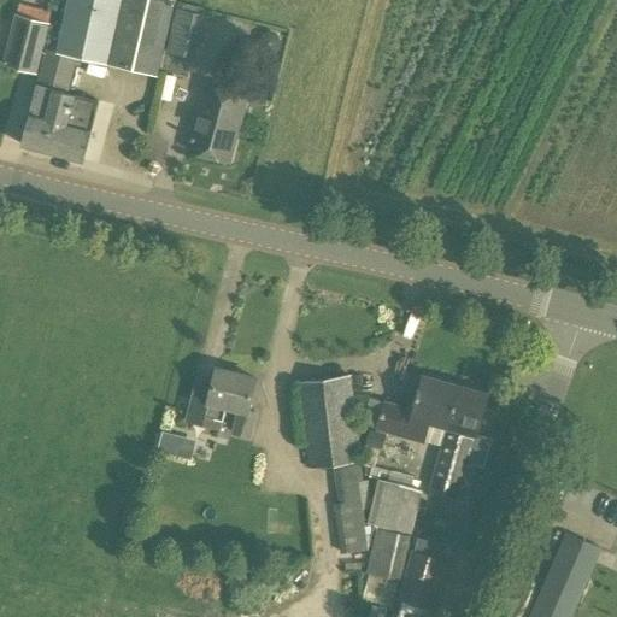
[(110,64),(123,0),(69,0),(58,52),(110,64)]
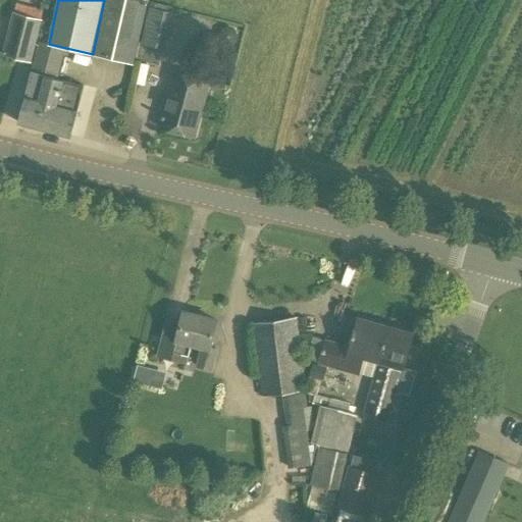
[(139,43),(148,7),(147,7),(148,2),(148,0),(104,0),(93,54),(134,64),(139,43)]
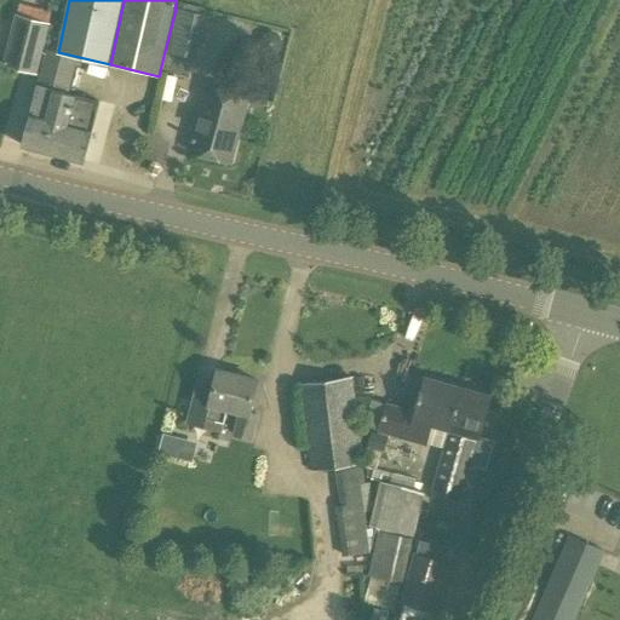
[(176,9),(165,51),(195,58),(206,15),(202,13),(204,9),(179,3),(178,9),(176,9)]
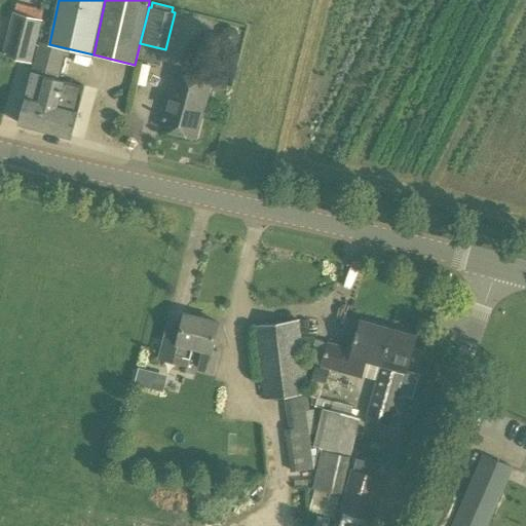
[(41,19),(43,9),(16,3),(14,12),(13,11),(2,54),(32,63),(43,20),(41,19)]
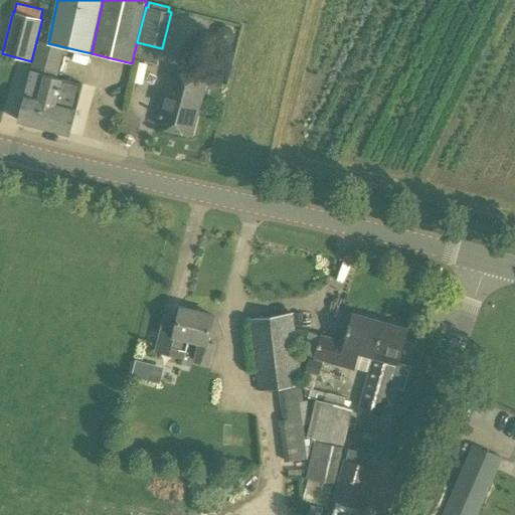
[(49,129),(62,79),(56,78),(64,48),(39,42),(32,70),(31,70),(25,96),(18,121),(49,129)]
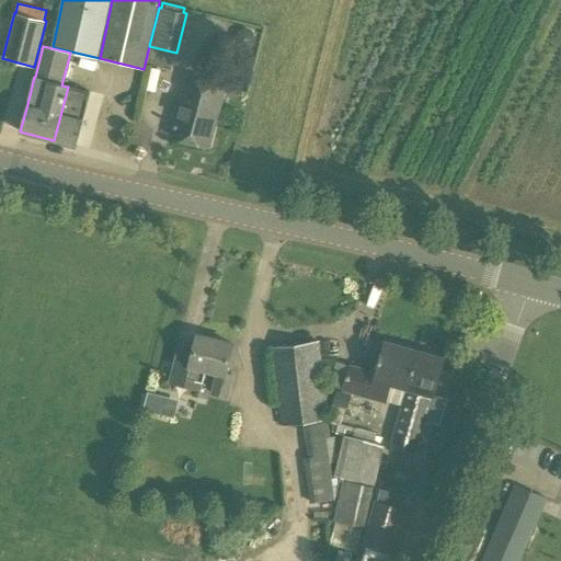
[(209,146),(225,88),(186,78),(171,136),(209,146)]
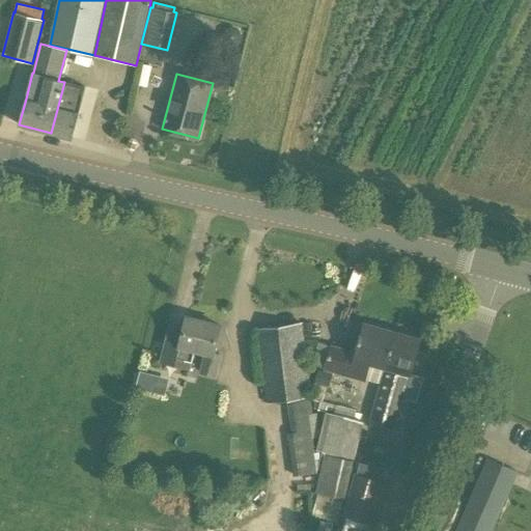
[(64,82),(51,133),(73,138),(79,112),(78,112),(85,87),(64,82)]
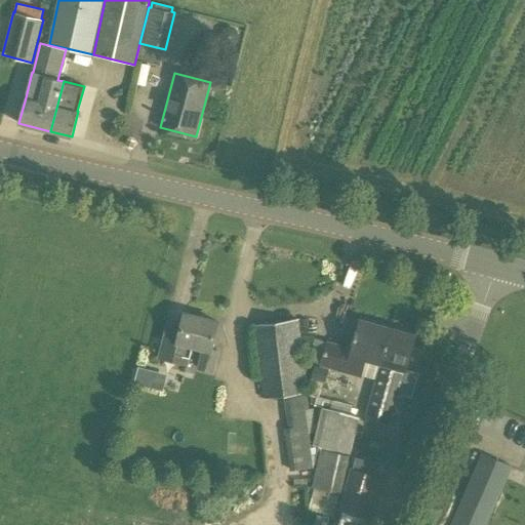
[(211,349),(218,321),(185,313),(182,328),(166,324),(158,358),(189,366),(194,347),(202,349),(197,369),(213,372),(218,351),(211,349)]
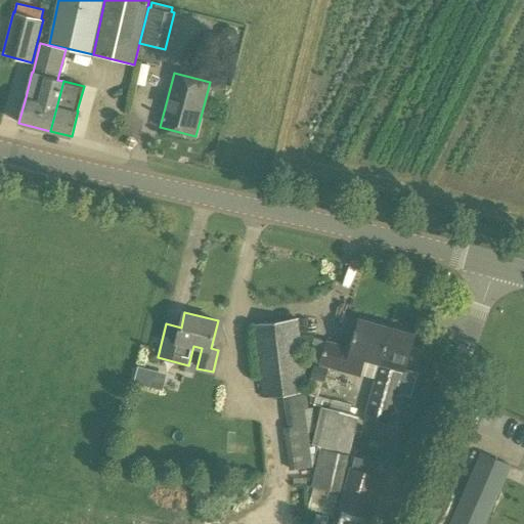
[(382,362),(392,329),(346,315),(342,330),(355,334),(352,348),(326,341),(326,342),(313,338),(307,359),(320,362),(376,380),(381,362),(382,362)]
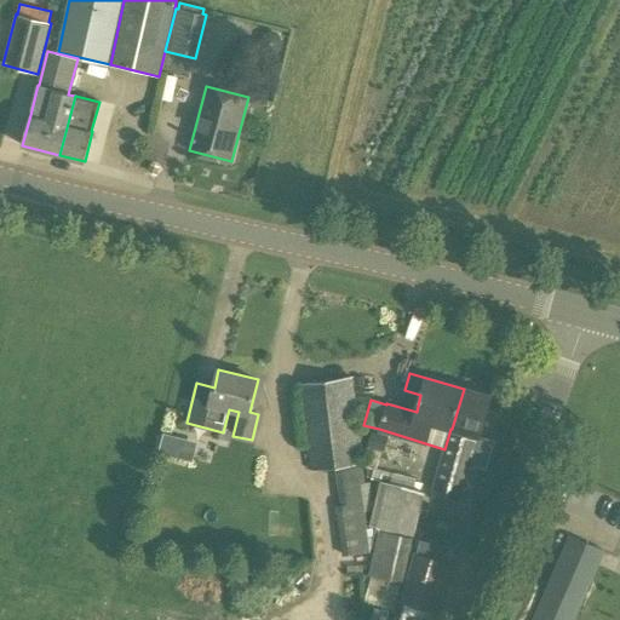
[(365,483),(362,464),(365,464),(352,378),(299,384),(310,470),(334,468),(339,505),(336,506),(342,556),(369,552),(365,511),(371,511),(369,497),(373,497),(371,482),(365,483)]
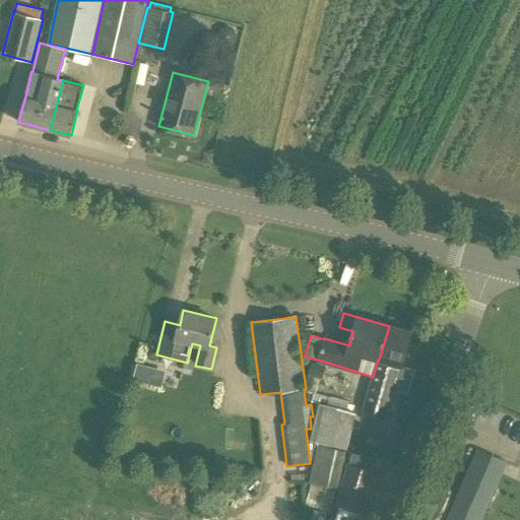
[(390,400),(392,393),(400,389),(395,384),(400,366),(402,367),(411,332),(389,326),(379,360),(378,360),(373,377),(364,411),(386,417),(387,410),(395,407),(390,400)]
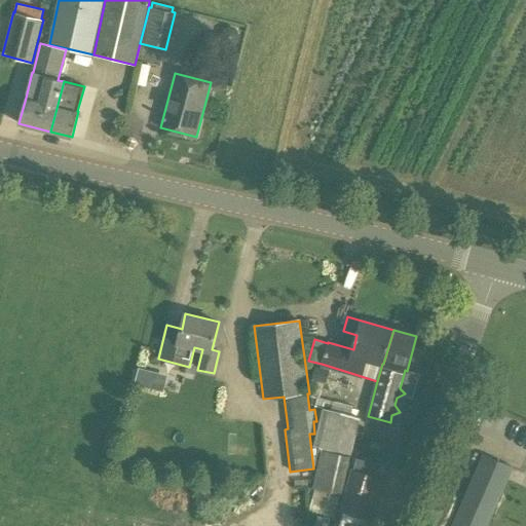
[(326,383),(330,371),(315,367),(311,379),(326,383)]
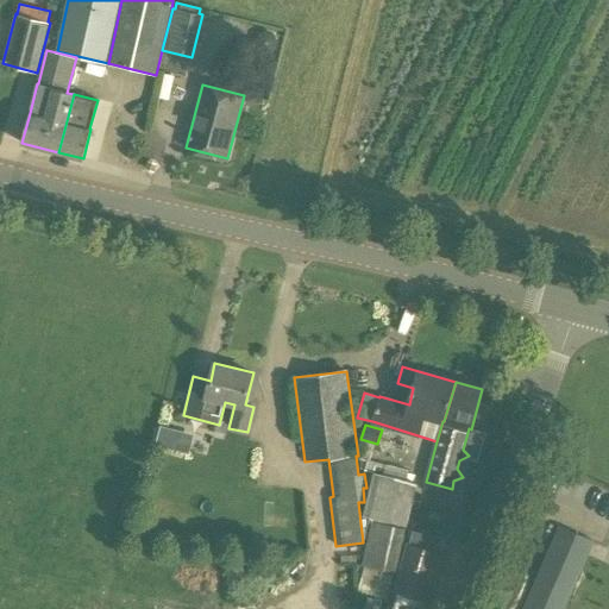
[(182,451),(186,437),(159,429),(156,444),(182,451)]
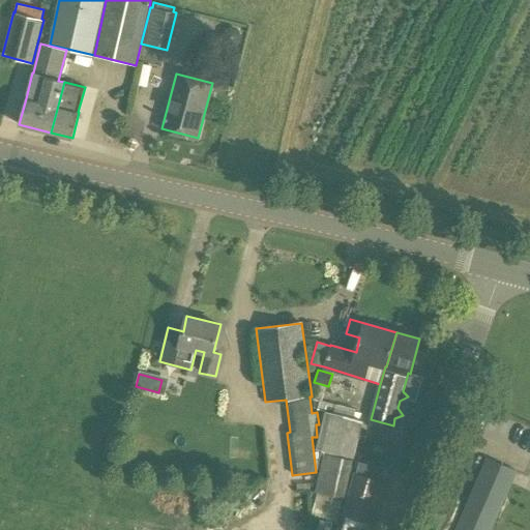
[(353,458),(362,421),(325,412),(316,449),(353,458)]
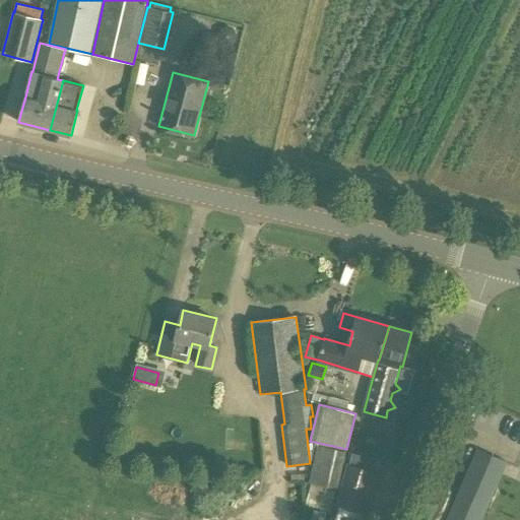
[(337,489),(345,452),(318,446),(310,482),(314,483),(309,505),(331,510),(335,489),(337,489)]
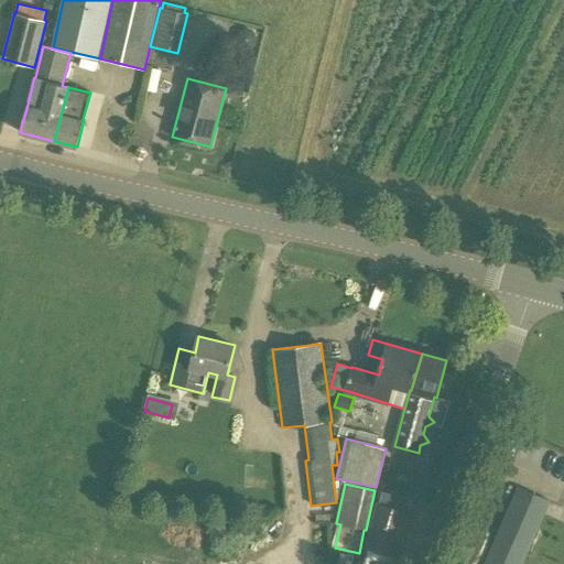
[(522,563),(550,501),(517,486),(483,563),(522,563)]
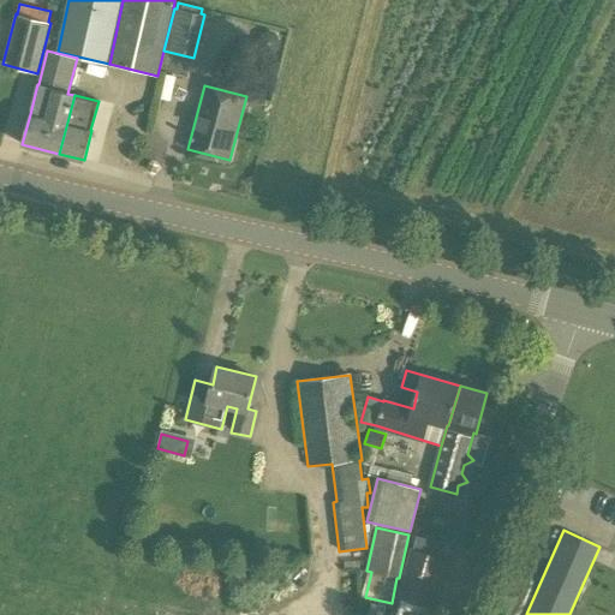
[(445,557),(448,545),(416,536),(412,549),(410,549),(396,597),(433,608),(447,559),(445,557)]
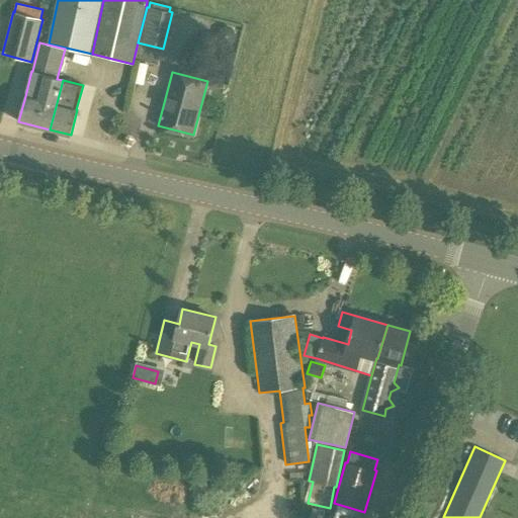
[(297,517),(301,501),(291,499),(287,517),(297,517)]
